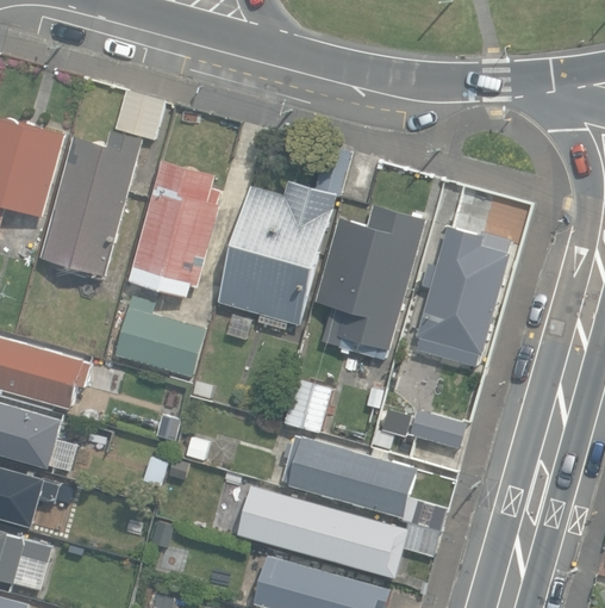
[(153,140),(164,100),(125,88),(113,128),(153,140)]
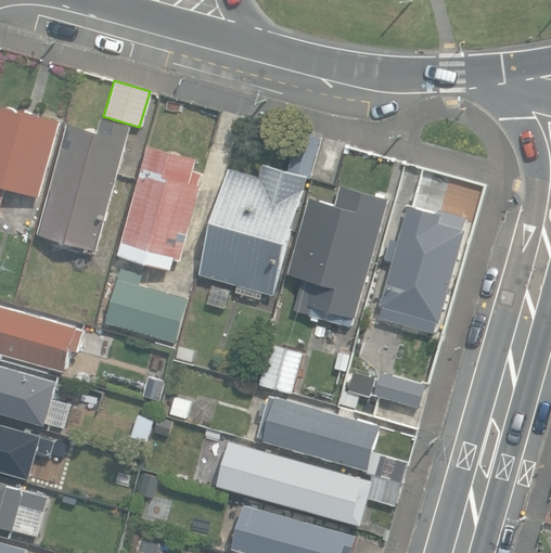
[(0,203),(4,188),(39,197),(61,121),(17,108),(16,112),(12,111),(10,108),(8,107),(5,107),(1,107),(0,107),(0,203)]
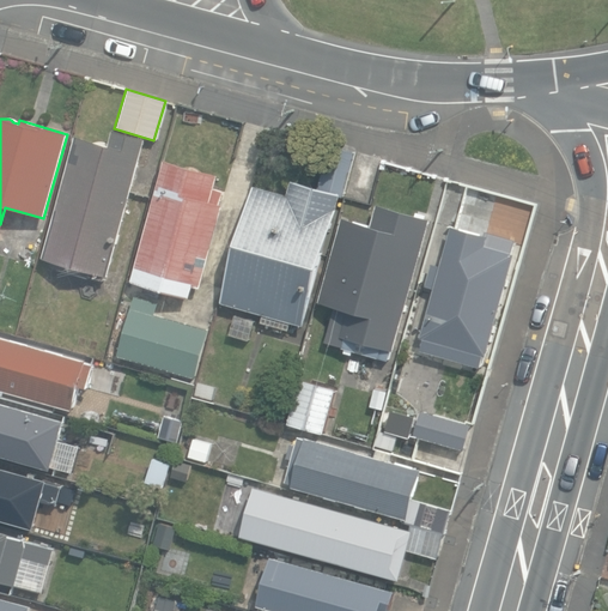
[(73,137),(40,259),(105,277),(144,140),(110,131),(105,146),(73,137)]
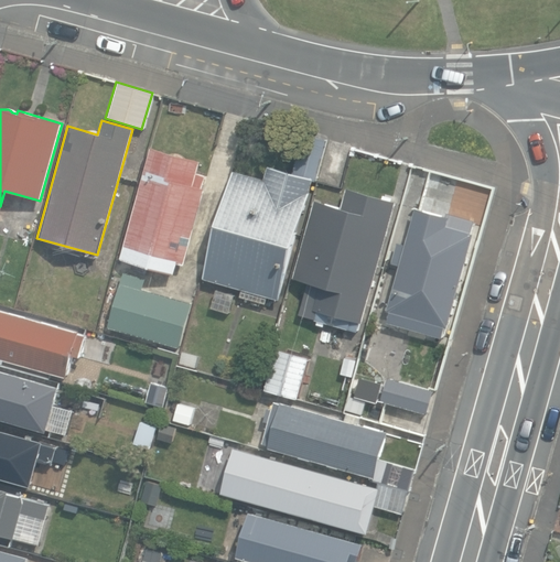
[(232,172),(201,279),(239,290),(237,298),(262,304),(265,298),(277,301),(311,182),(313,182),(324,142),(301,136),(291,173),(267,166),(262,181),(232,172)]
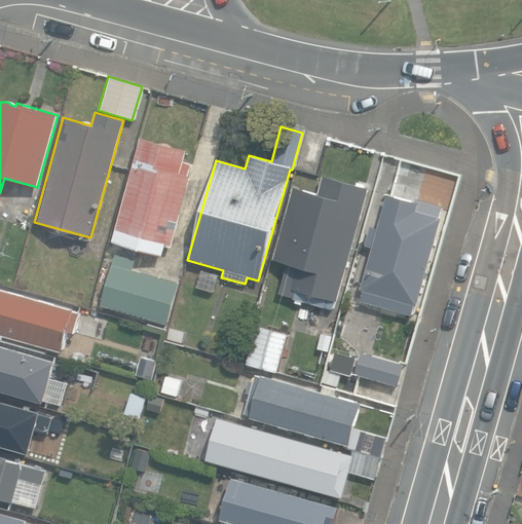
[(140,139),(110,241),(160,256),(164,245),(170,246),(189,176),(187,175),(190,165),(181,162),(184,151),(140,139)]
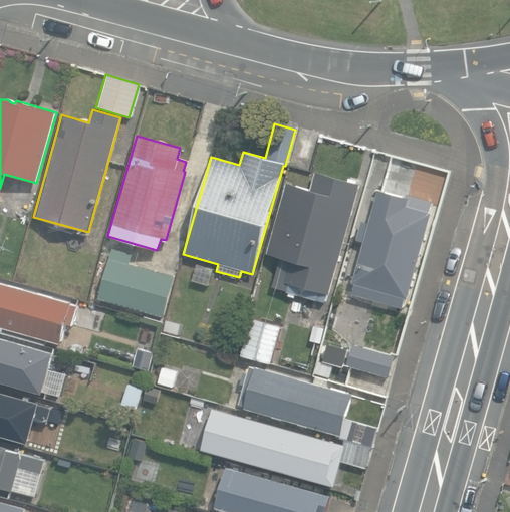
[(278,258),(270,287),(285,291),(284,292),(323,303),(325,294),(327,294),(358,185),(314,172),(309,190),(285,183),(265,254),(278,258)]
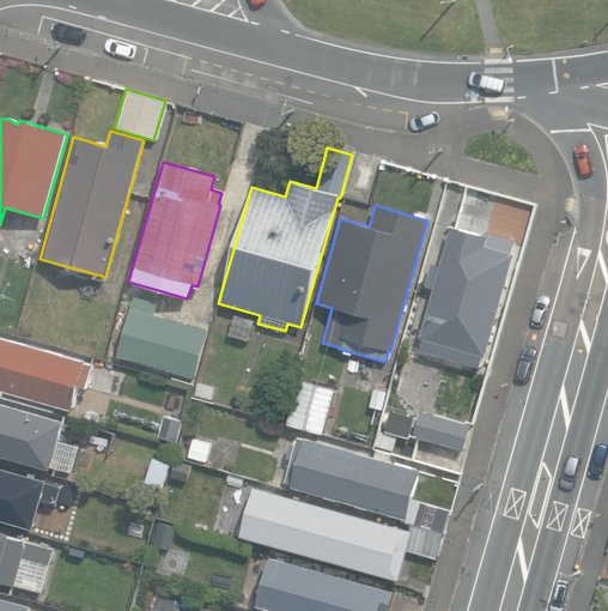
[(417,338),(420,339),(417,351),(476,368),(479,360),(481,361),(482,356),(484,356),(512,254),(511,254),(514,246),(511,244),(512,241),(486,233),(485,237),(448,227),(437,266),(429,264),(421,286),(431,289),(417,338)]
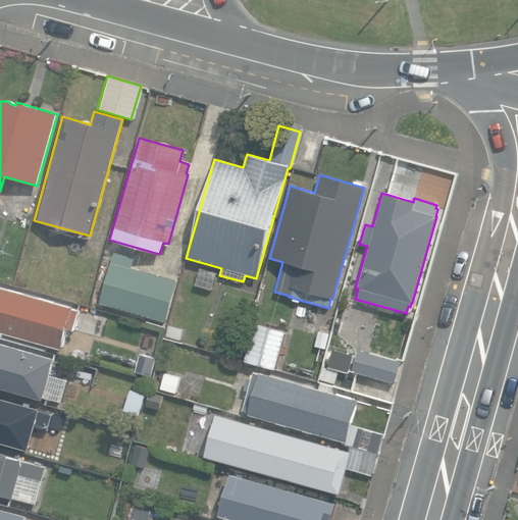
[(112,252),(98,304),(164,322),(176,281),(130,268),(133,258),(112,252)]
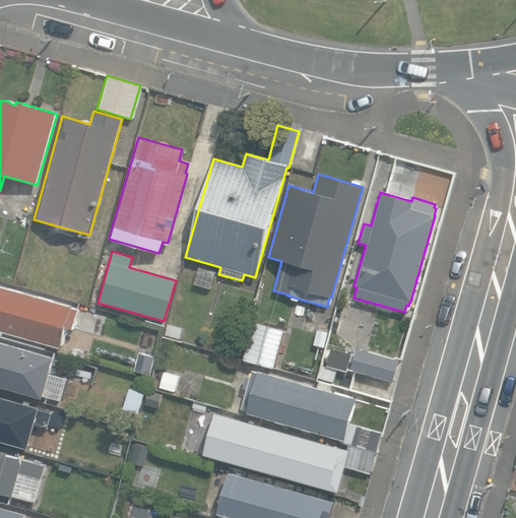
[(0,336),(1,332),(59,348),(64,329),(71,331),(71,330),(80,332),(80,331),(94,334),(101,315),(85,311),(85,312),(70,308),(71,306),(0,285),(0,336)]
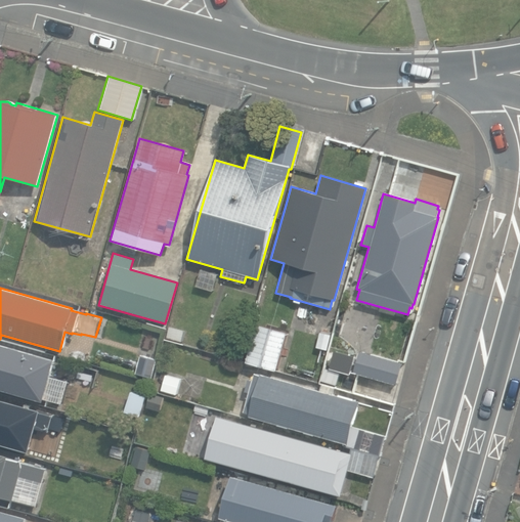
[(285,333),(255,324),(245,362),(274,371),(285,333)]
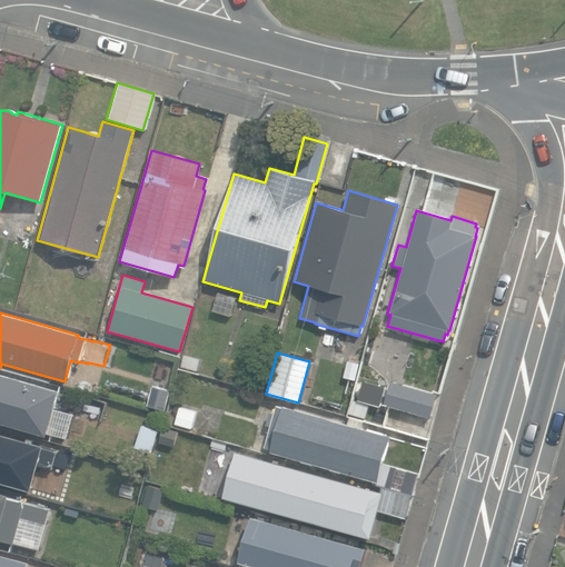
[(179,368),(196,372),(199,359),(182,355),(179,368)]
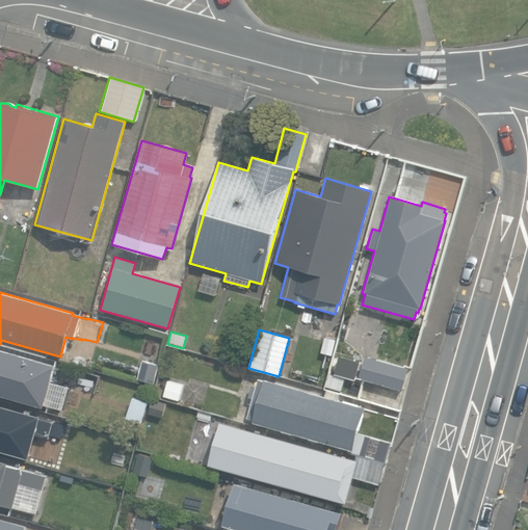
[(328,356),(334,340),(322,337),(318,353),(328,356)]
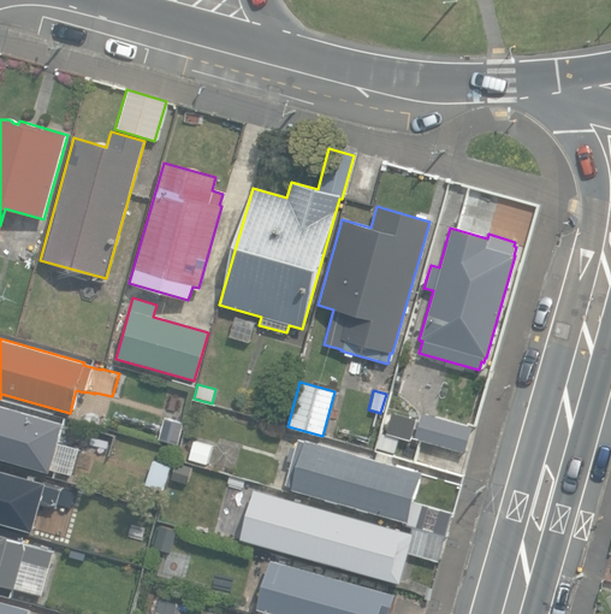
[(63,423),(0,405),(0,459),(48,473),(49,470),(71,476),(78,449),(58,443),(63,423)]
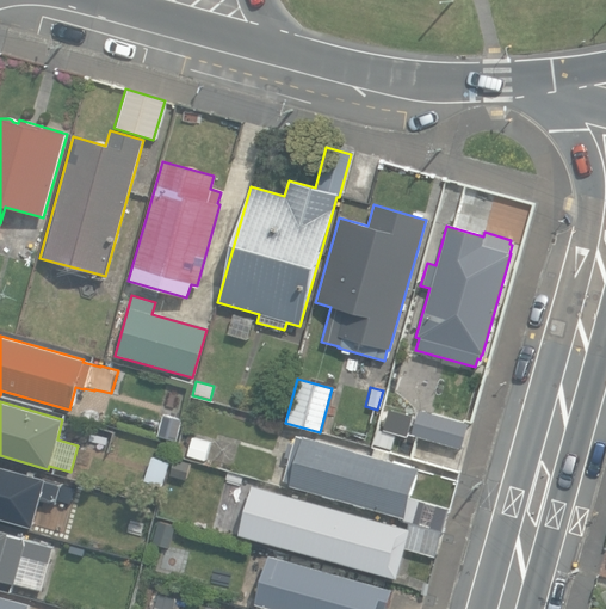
[(467,424),(418,410),(410,436),(458,450),(467,424)]
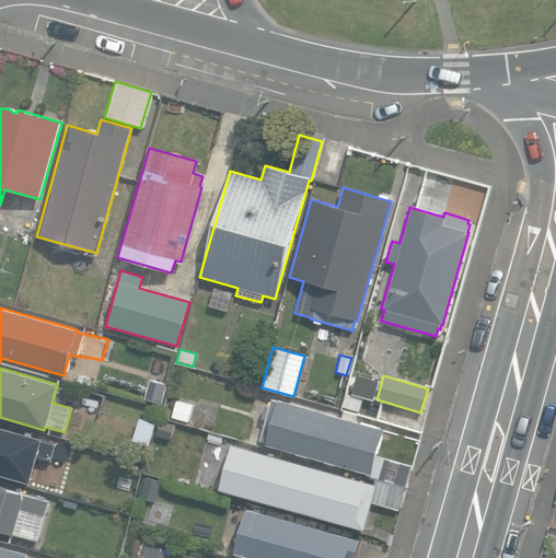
[(361,395),(365,382),(348,378),(344,391),(361,395)]
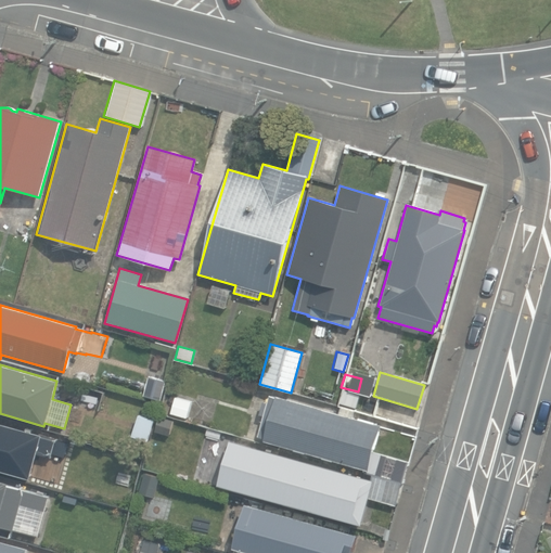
[(164,382),(146,377),(141,396),(158,401),(164,382)]
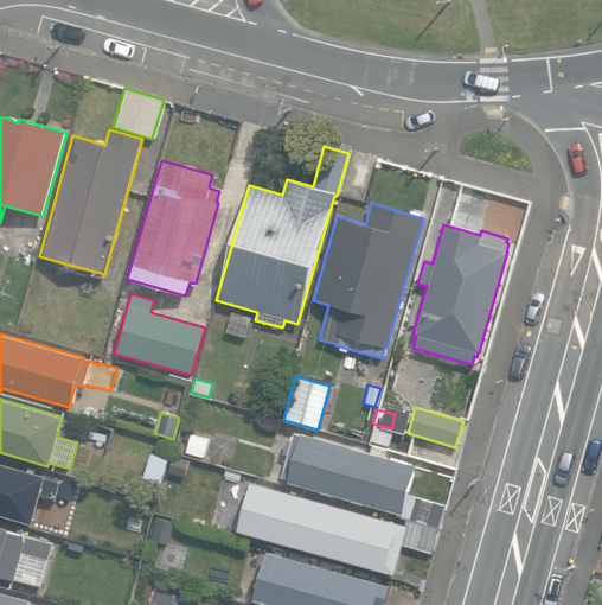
[(280,475),(287,483),(397,514),(396,517),(404,518),(439,528),(443,505),(407,495),(414,465),(384,457),(386,450),(370,445),(367,452),(301,433),(300,435),(292,433),(289,440),(286,439),(281,454),(286,456),(280,475)]
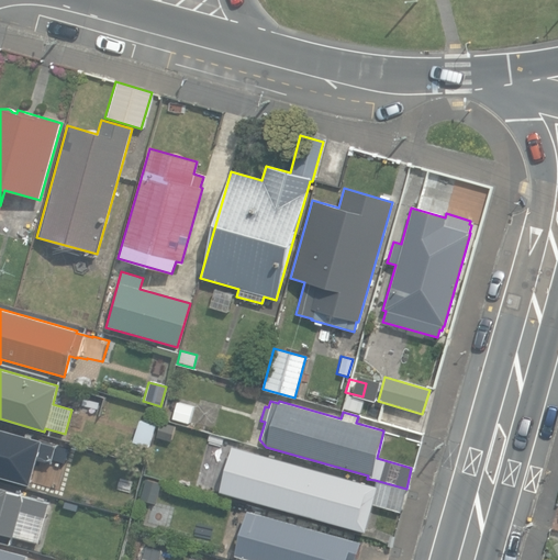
[(192,406),(176,402),(170,420),(187,424),(192,406)]
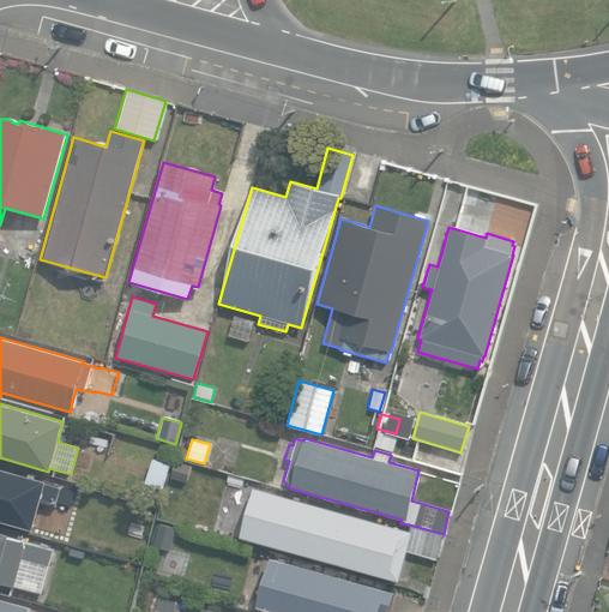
[(160,490),(168,466),(151,460),(143,484),(160,490)]
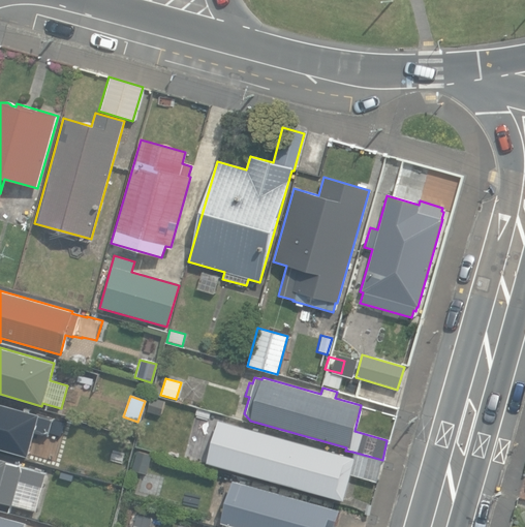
[(163,401),(150,397),(146,411),(159,415),(163,401)]
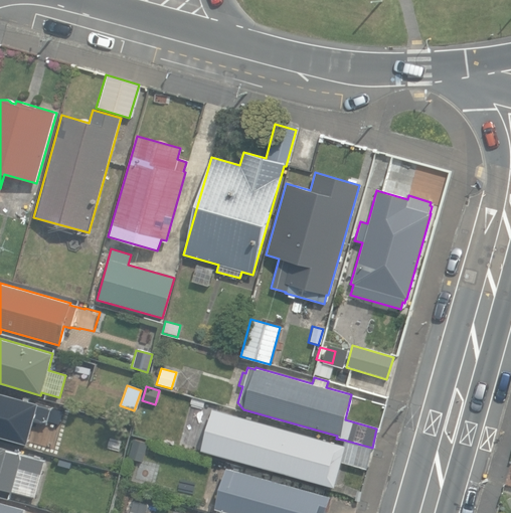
[(37,402),(0,391),(0,438),(26,446),(32,422),(45,426),(50,408),(37,404),(37,402)]
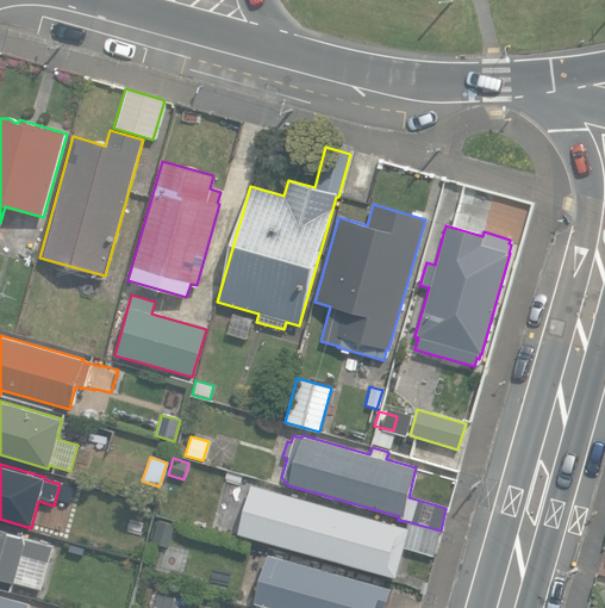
[(247,497),(237,534),(394,578),(403,548),(434,557),(441,531),(406,521),(405,527),(250,484),(250,486),(245,485),(242,496),(247,497)]
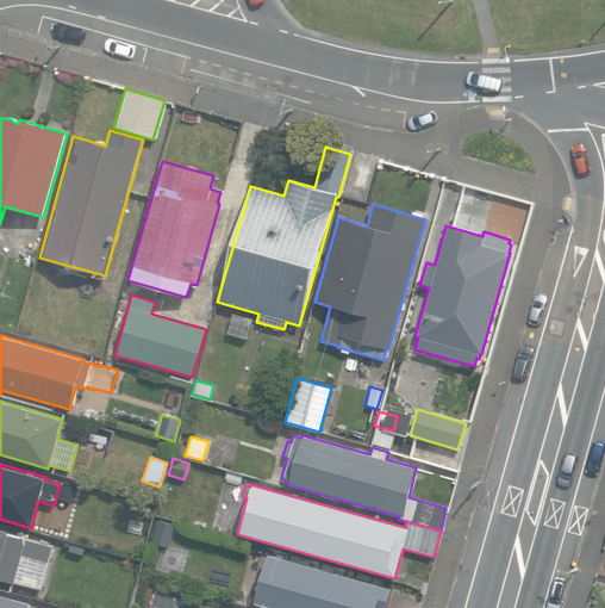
[(72,521),(45,515),(42,531),(67,538),(72,521)]
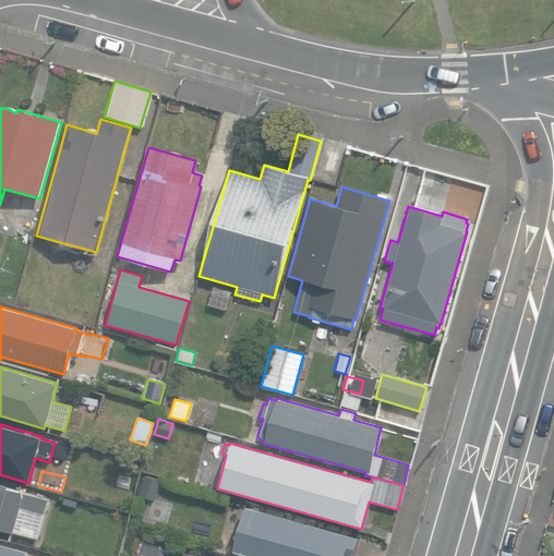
[(154,478),(141,474),(136,491),(149,494),(154,478)]
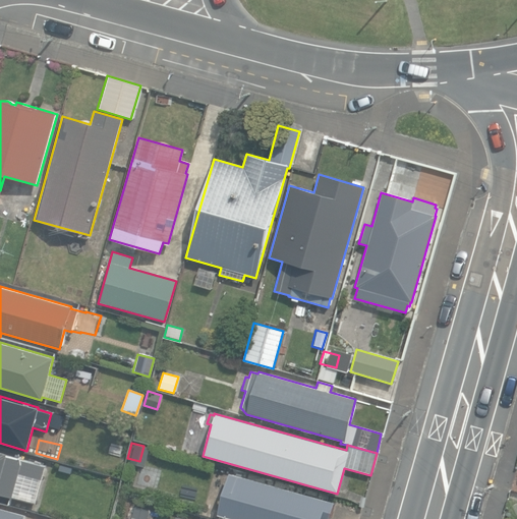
[(0,495),(35,505),(42,479),(18,473),(22,460),(6,455),(6,454),(0,452),(0,495)]
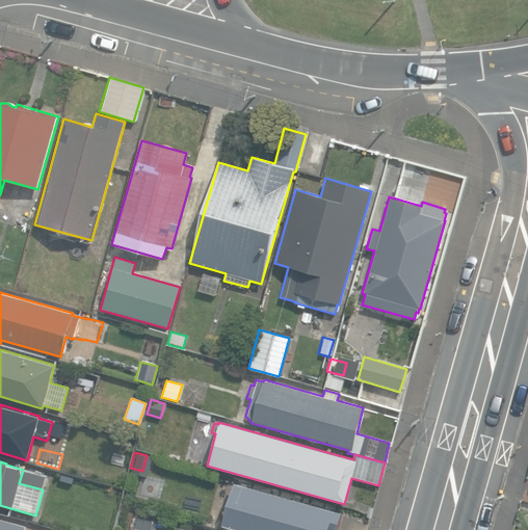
[(233,483),(221,526),(235,529),(336,529),(340,513),(233,483)]
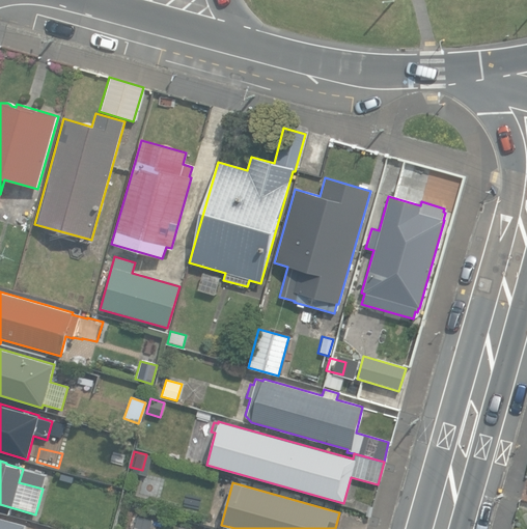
[(24,528),(25,525),(0,517),(0,528),(24,528)]
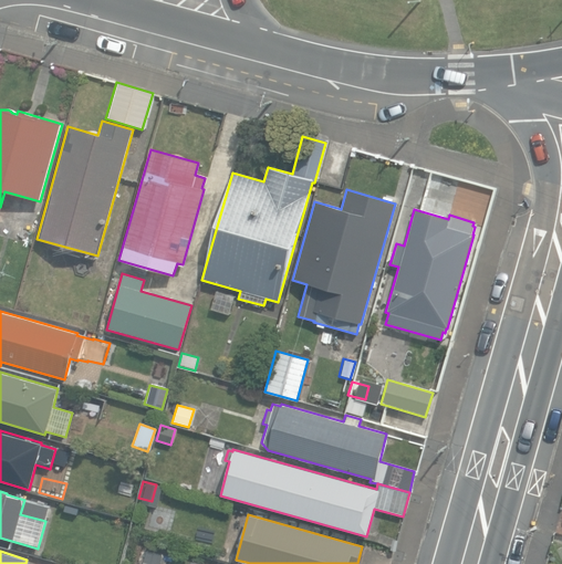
All buildings are outlined.
